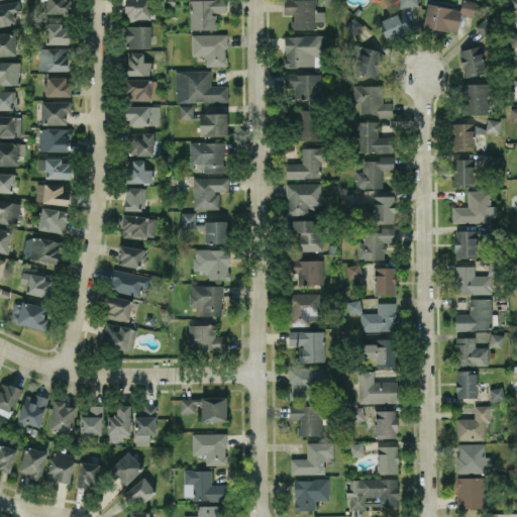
[(69,13),(69,0),(46,0),(46,13),(69,13)]
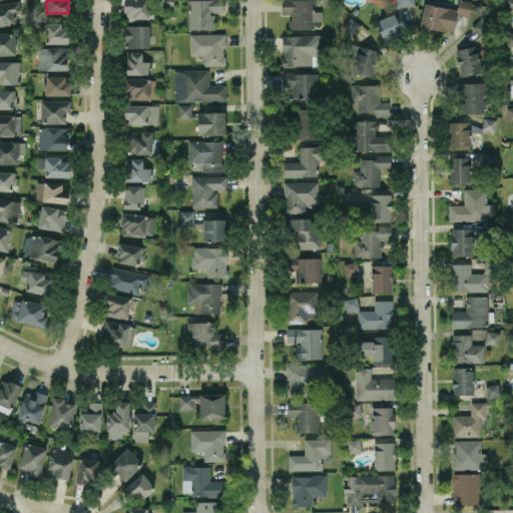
[(148,0),(124,0),(125,20),(149,19),(148,0)]
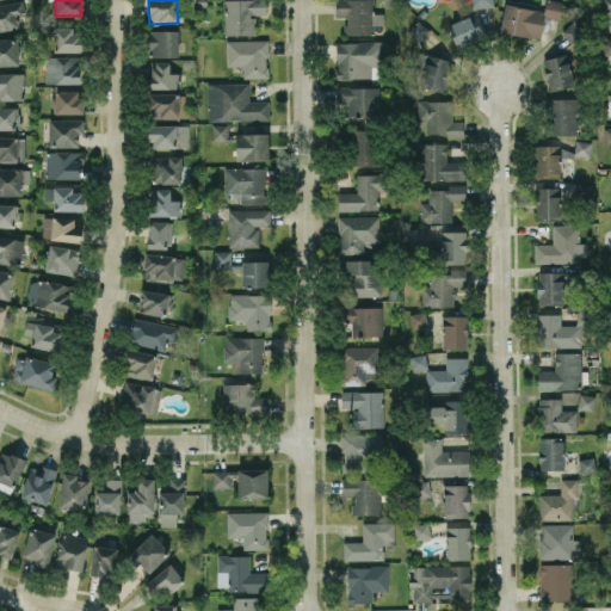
[(255,35),(255,14),(267,14),(266,0),(223,0),(224,35),(255,35)]
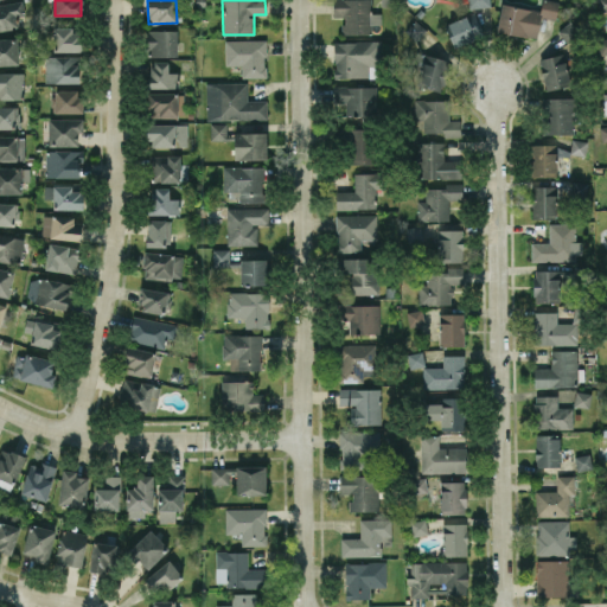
[(371,0),(333,0),(333,17),(343,18),(343,33),(371,34),(371,24),(381,24),(381,13),(371,13),(371,0)]
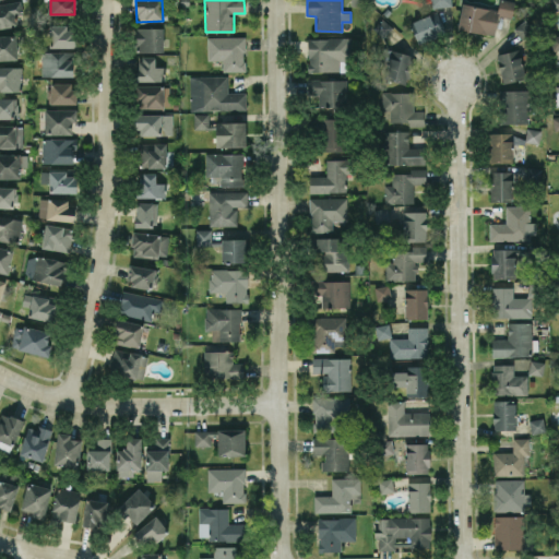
[(495,35),(498,15),(512,18),(514,1),(506,0),(499,0),(498,9),(462,3),(458,30),(495,35)]
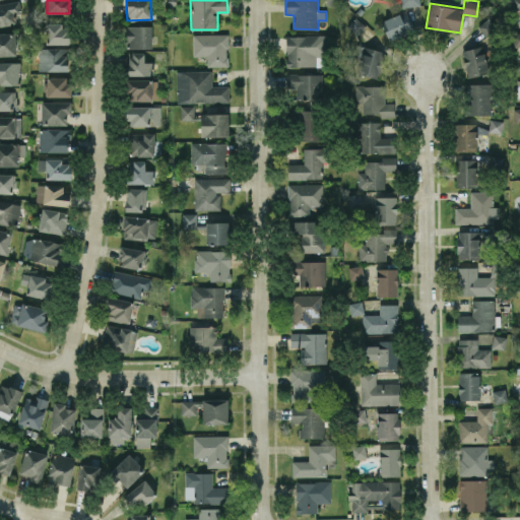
[(519,0),(511,0),(514,10),(519,8),(519,0)]
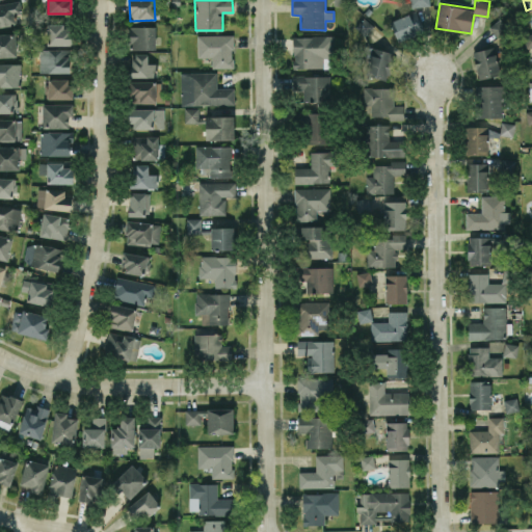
[(21,10),(20,2),(0,3),(0,26),(16,25),(14,11),(21,10)]
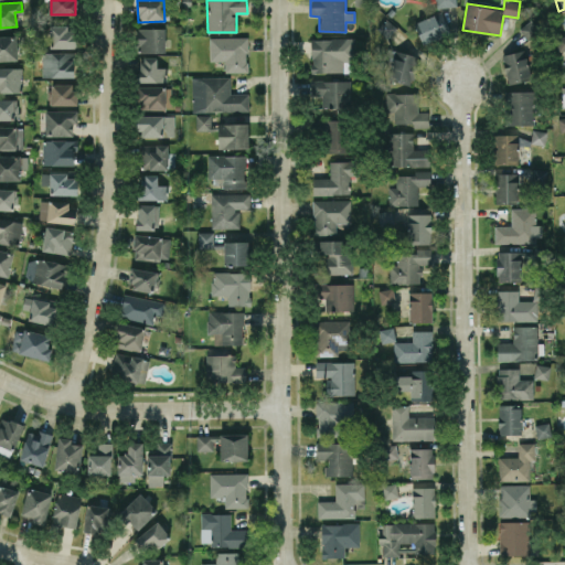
[(449,33),(441,11),(414,22),(423,44),(449,33)]
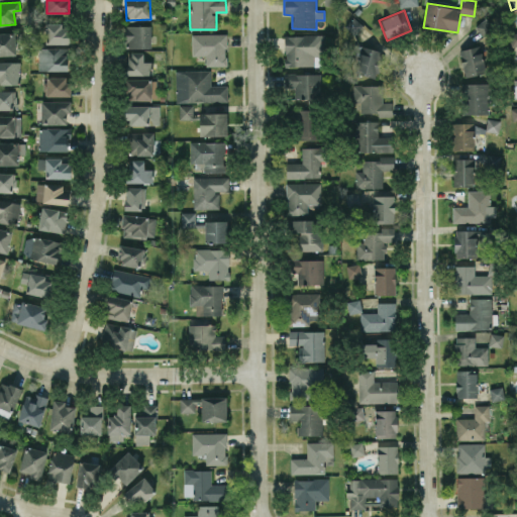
[(345,25),(355,35),(364,26),(353,16),(345,25)]
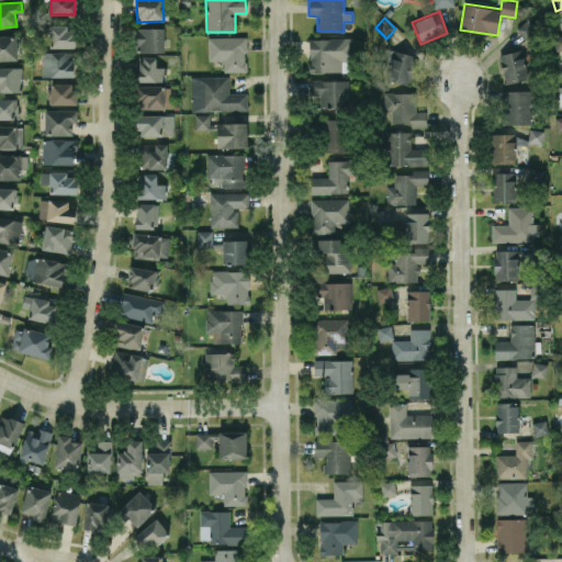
[(536,32),(529,20),(517,26),(524,38),(536,32)]
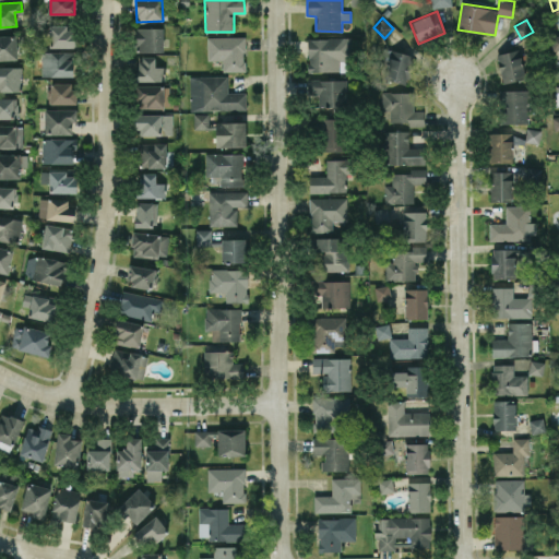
[(49,47),(76,47),(78,26),(49,26),(49,47)]
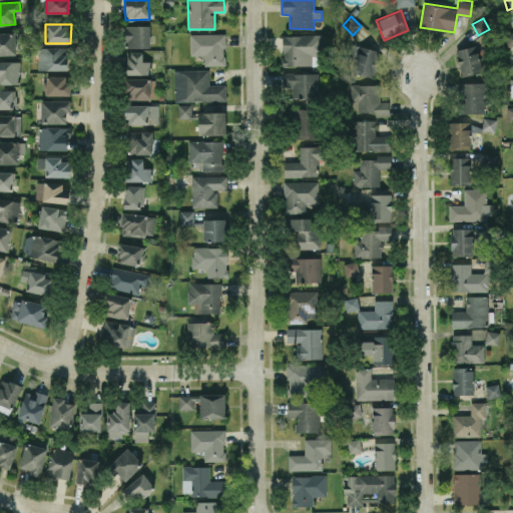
[(150,25),(125,25),(124,47),(150,47),(150,25)]
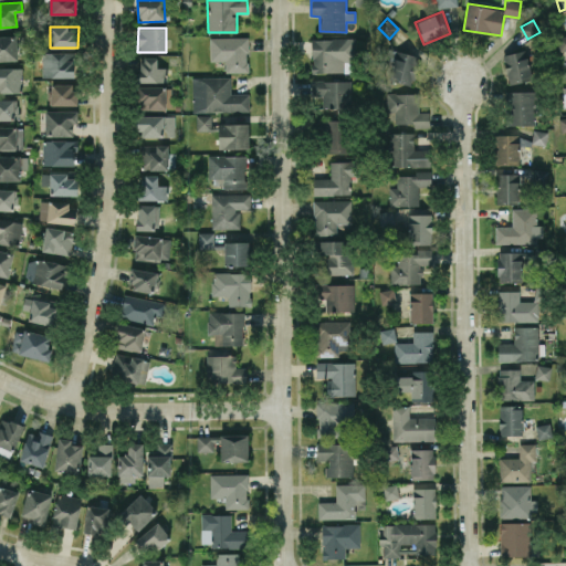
[(559,51),(565,50),(565,34),(556,37),(559,51)]
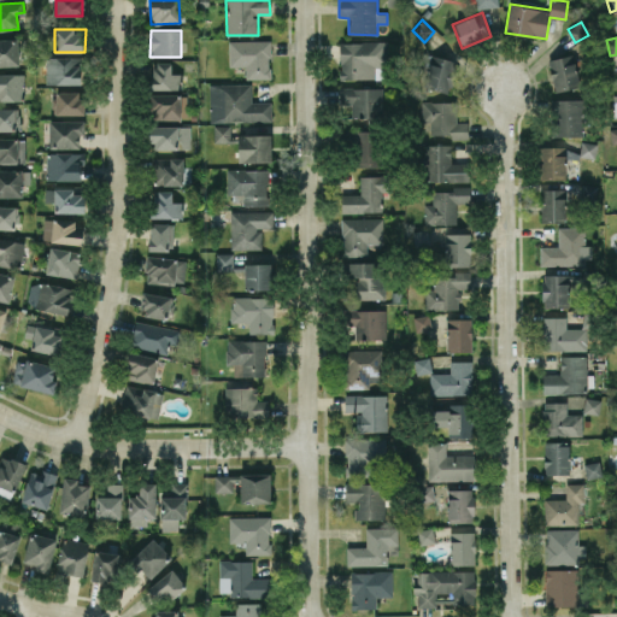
[(0,65),(19,66),(18,39),(0,39),(0,65)]
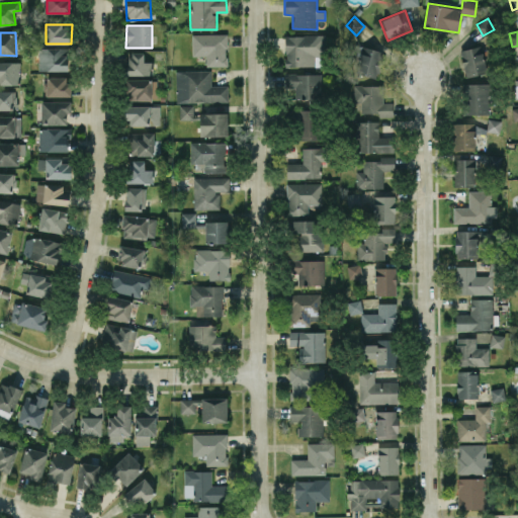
[(227,33),(192,34),(192,56),(206,56),(206,66),(227,66),(227,33)]
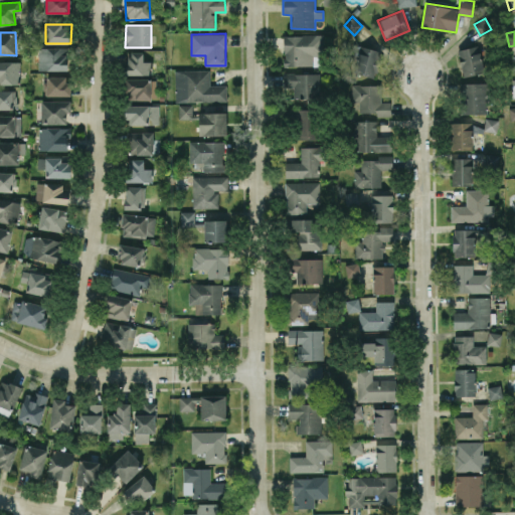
[(374,77),(382,51),(361,45),(354,71),(374,77)]
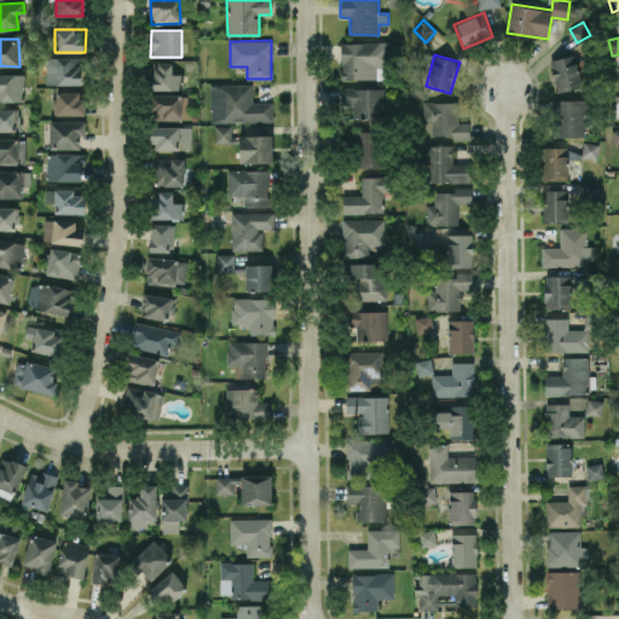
[(556,92),(582,86),(574,55),(550,59),(556,92)]
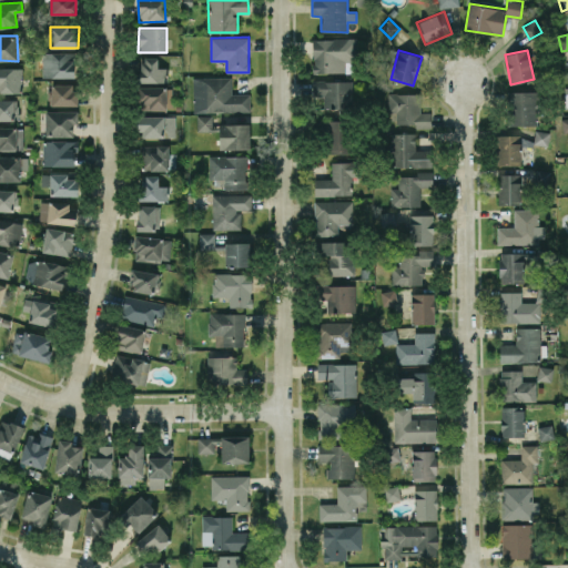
[(74,78),(74,53),(42,52),(42,77),(74,78)]
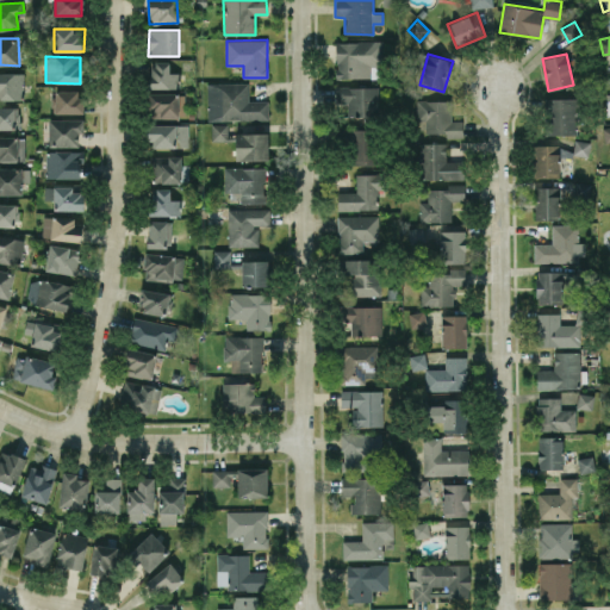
[(179,72),(169,72),(169,61),(151,61),(150,88),(178,88),(179,72)]
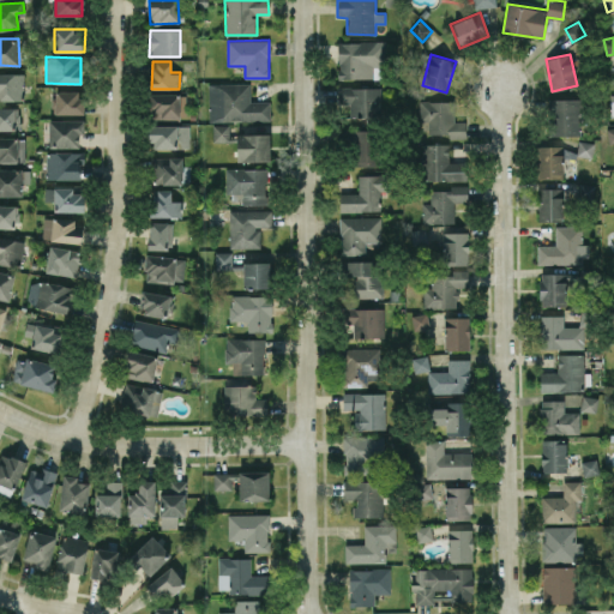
[(24,73),(0,72),(0,100),(23,101),(24,73)]
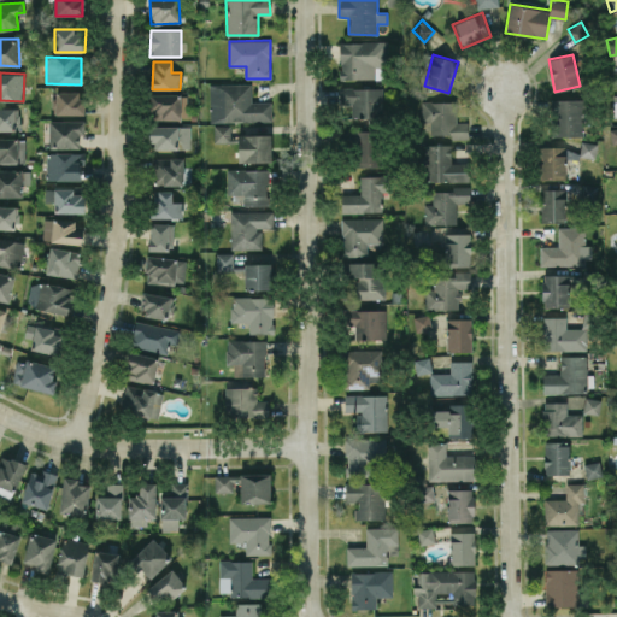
[(271,101),(252,103),(251,83),(209,84),(210,122),(271,121),(271,101)]
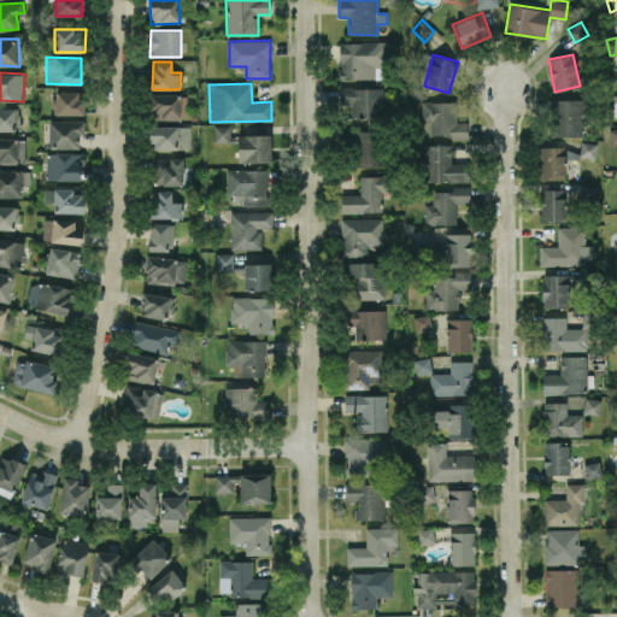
[(383,87),(340,88),(340,117),(383,116),(383,87)]
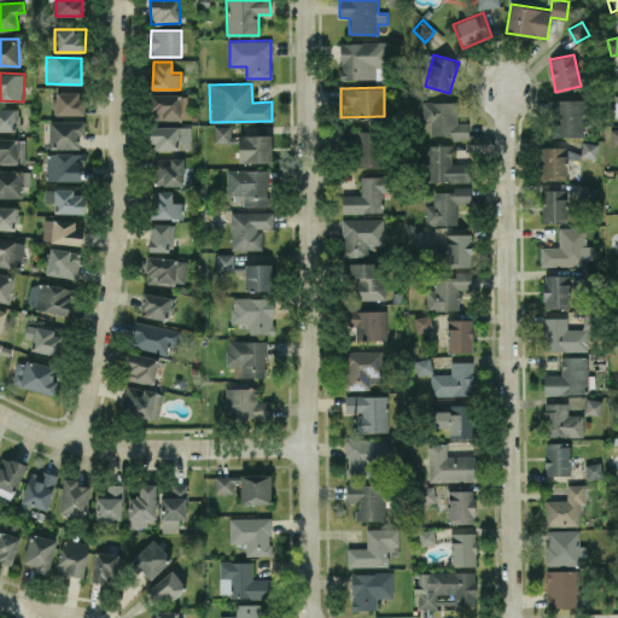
[(83,115),(82,91),(53,92),(53,115),(83,115)]
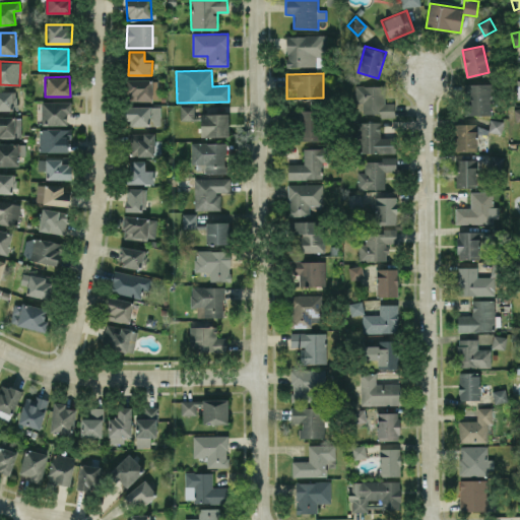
[(155,101),(155,79),(127,79),(127,102),(155,101)]
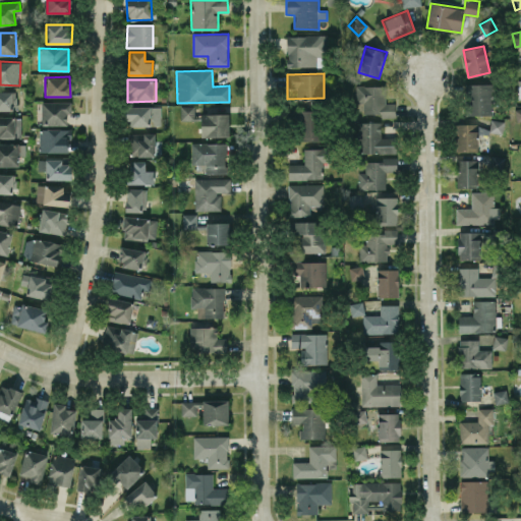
[(491,83),(466,83),(467,115),(491,114),(491,83)]
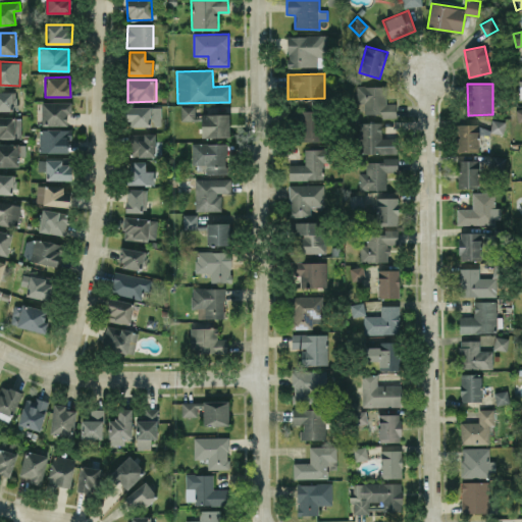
[(385,86),(356,86),(357,113),(382,112),(382,116),(396,116),(396,103),(386,103),(385,86)]
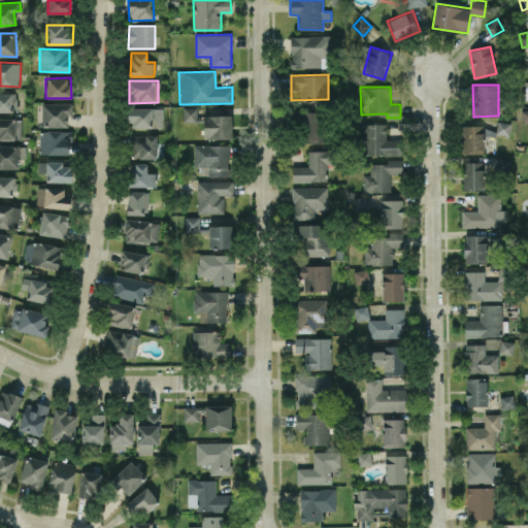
[(17,93),(0,92),(0,110),(17,111),(17,93)]
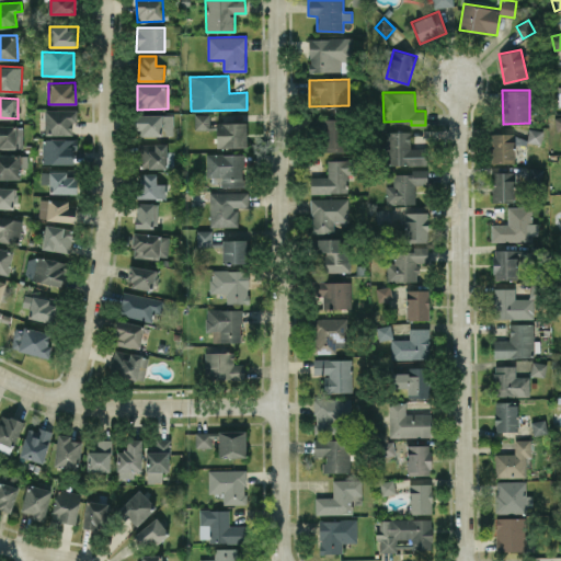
[(77,110),(45,110),(45,134),(72,135),(72,122),(77,123),(77,110)]
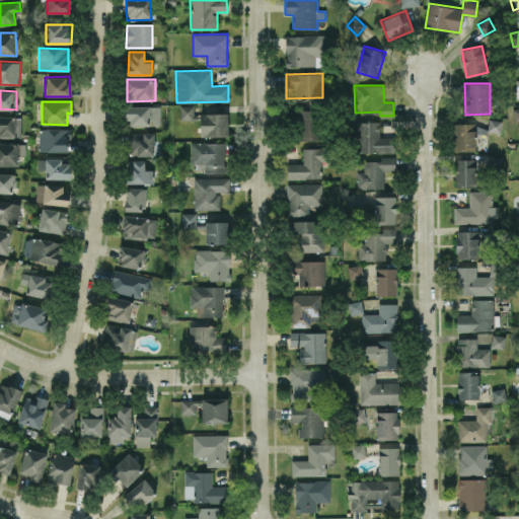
[(127,126),(160,125),(160,105),(127,106),(127,126)]
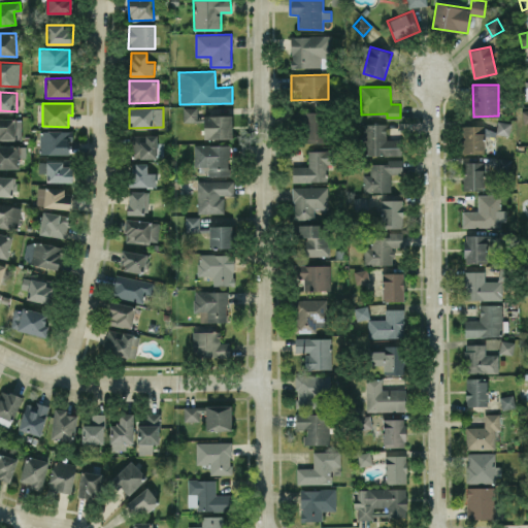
[(198,122),(197,107),(183,107),(183,122),(198,122)]
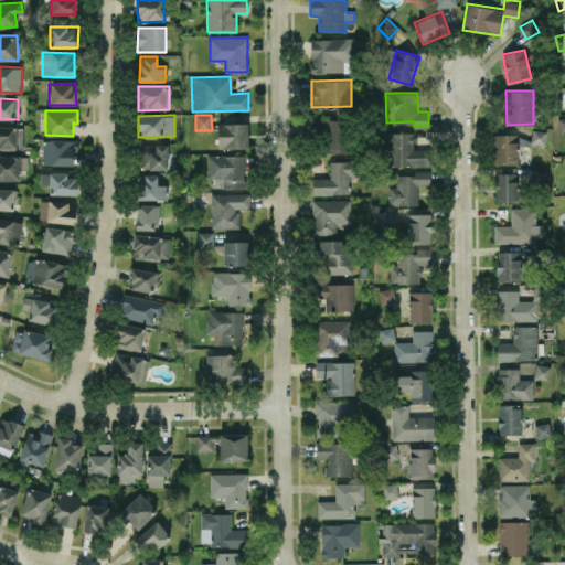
[(348,152),(349,120),(324,119),(323,151),(348,152)]
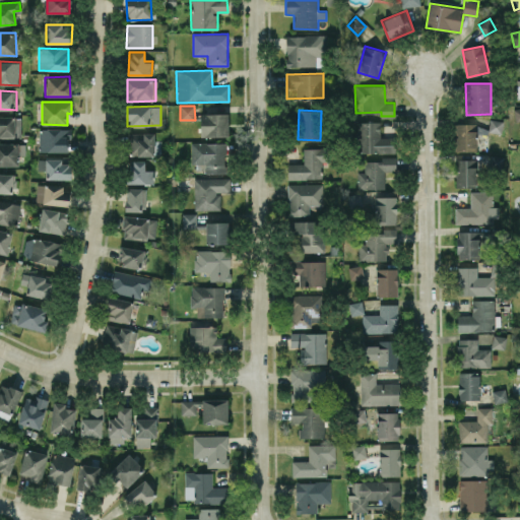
[(229,136),(229,113),(201,113),(201,136),(229,136)]
